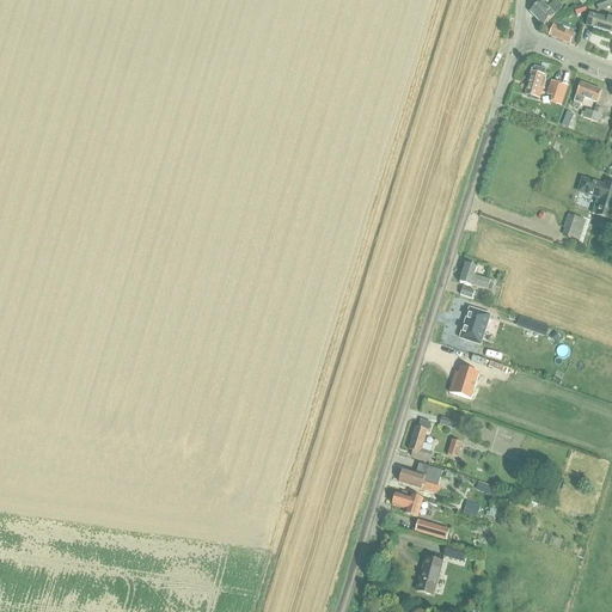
[(611,0),(599,0),(595,1),(598,10),(611,4),(611,0)]
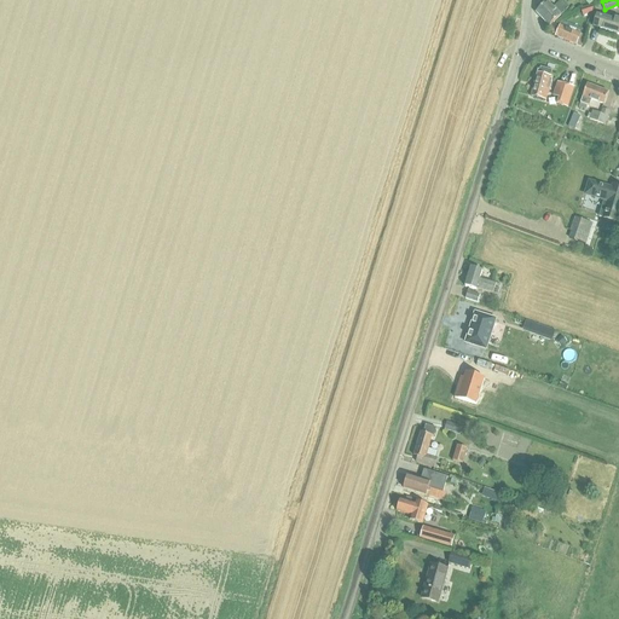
[(537,13),(549,27),(561,16),(548,3),(537,13)]
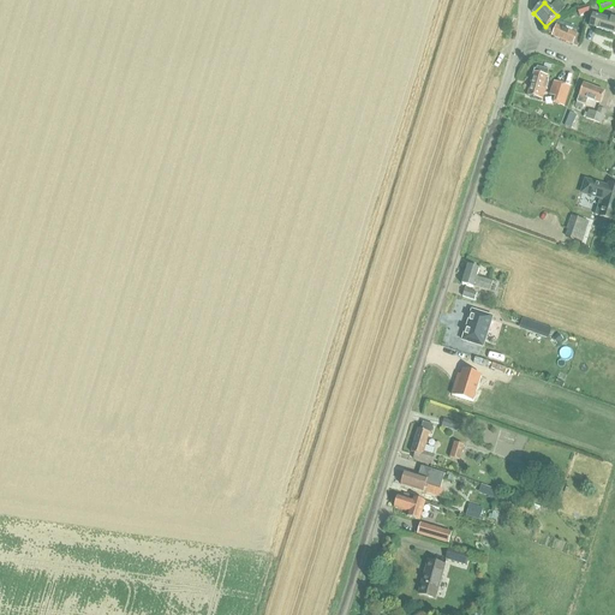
[(590,5),(577,10),(579,17),(589,13),(590,5)]
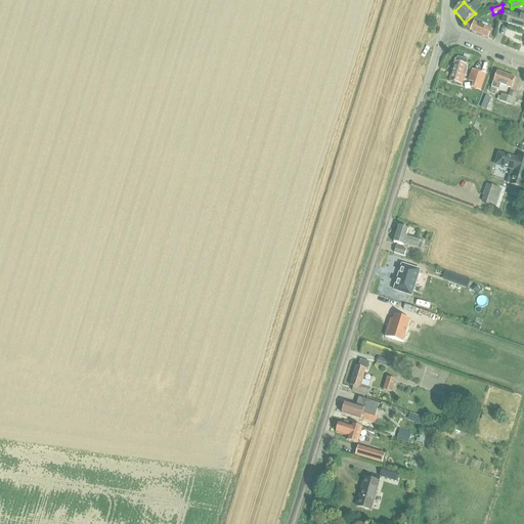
[(505,12),(501,24),(508,25),(523,29),(523,14),(519,13),(518,16),(505,12)]
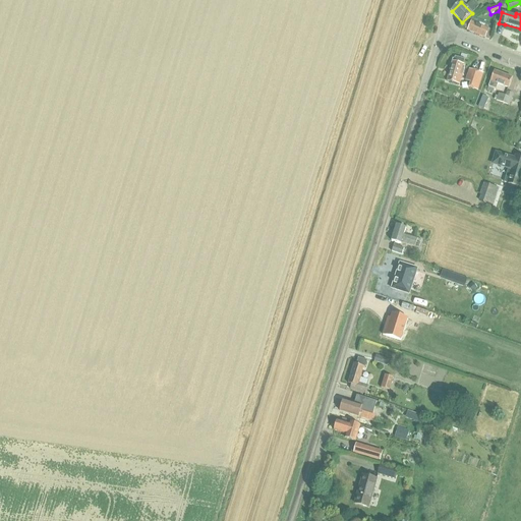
[(465,26),(464,29),(468,31),(485,38),(489,29),(472,21),(471,23),(467,21),(465,26)]
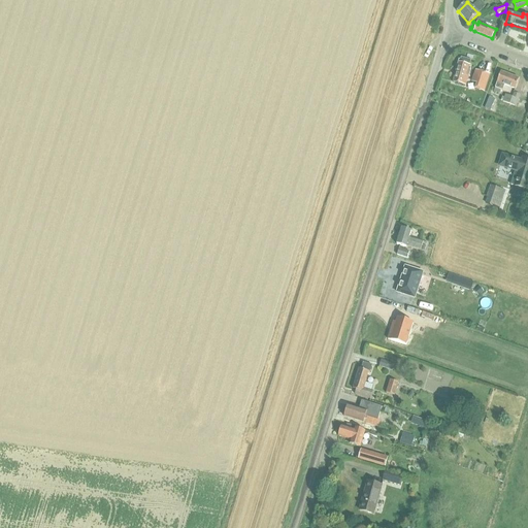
[(461,61),(459,60),(453,83),(466,86),(470,71),(468,70),(471,61),(461,58),(461,61)]
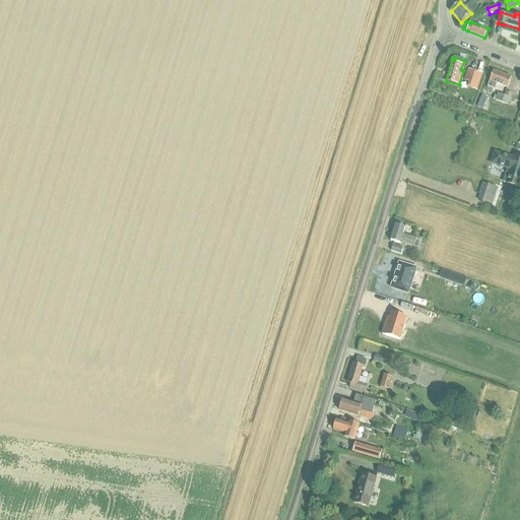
[(465,69),(462,80),(466,82),(465,87),(474,90),(480,73),(465,69)]
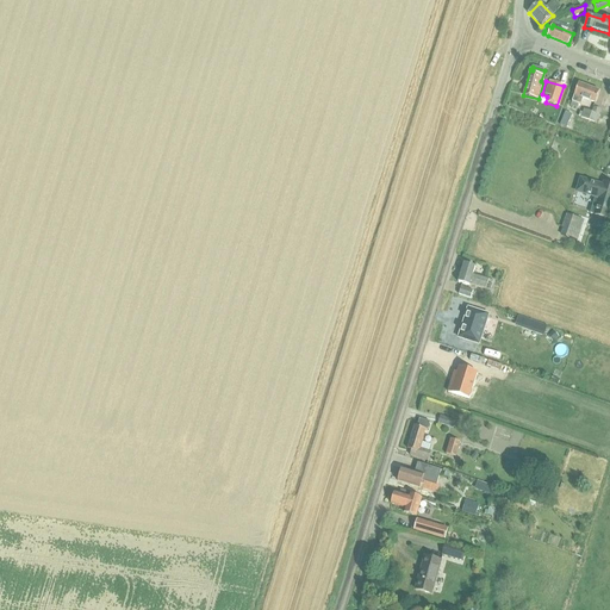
[(602,93),(579,85),(572,105),(579,107),(580,104),(582,105),(584,98),(598,103),(602,93)]
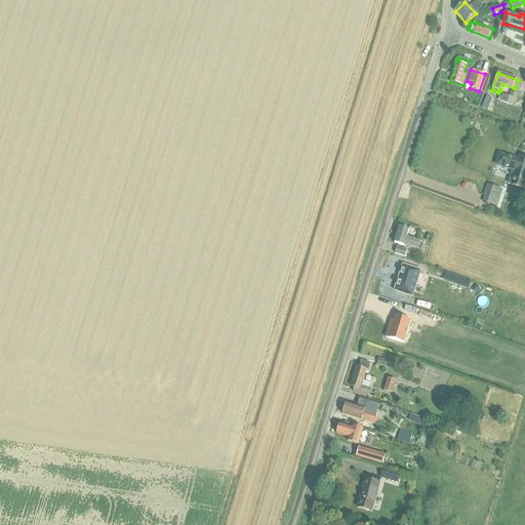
[(515,107),(520,93),(513,90),(511,95),(503,92),(500,101),(515,107)]
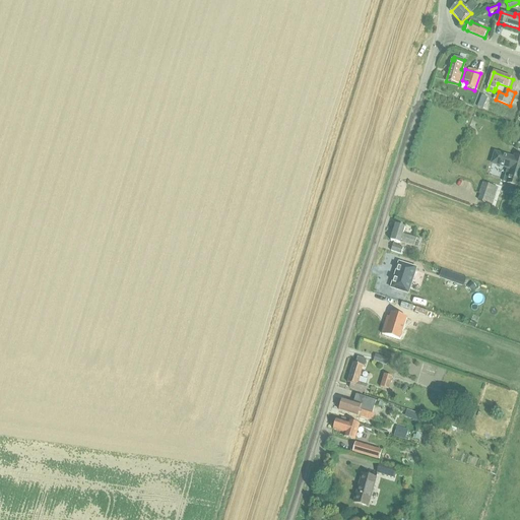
[(482,95),(477,107),(483,109),(488,98),(482,95)]
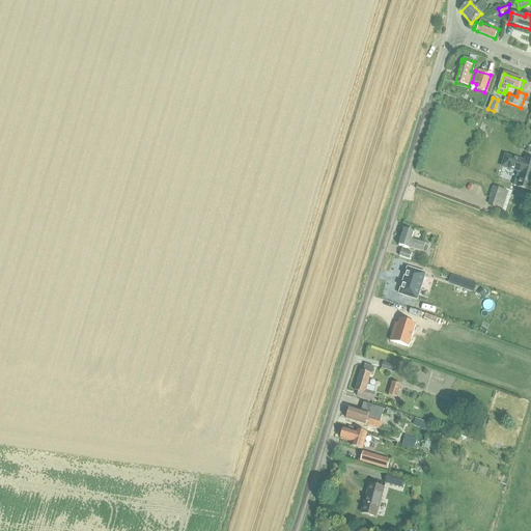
[(518,188),(528,191),(530,179),(530,160),(526,159),(525,163),(511,159),(508,169),(520,172),(515,183),(514,183),(513,187),(518,188)]
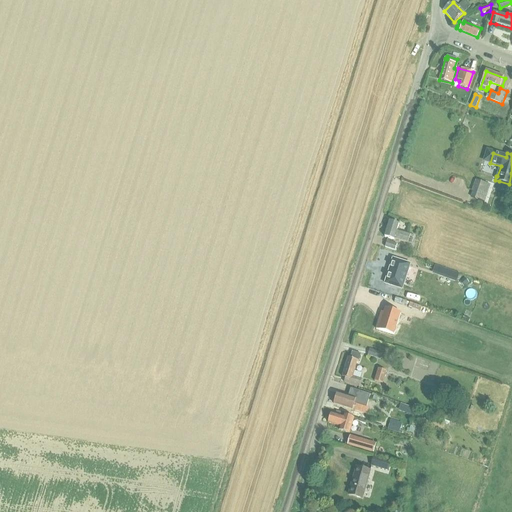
[(483,202),(489,185),(476,181),(470,197),(483,202)]
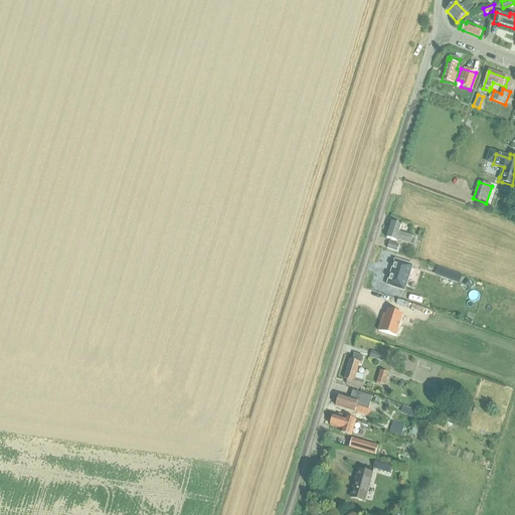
[(388,235),(387,238),(396,241),(396,240),(411,245),(413,236),(399,232),(401,225),(396,224),(393,223),(392,222),(390,229),(388,235)]
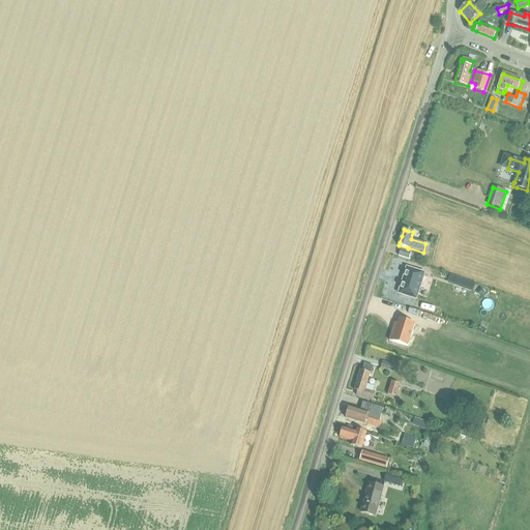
[(400,254),(399,256),(402,258),(409,260),(411,253),(404,251),(401,249),(400,254)]
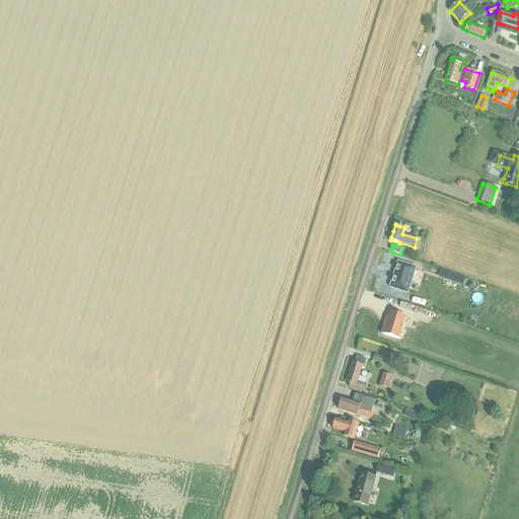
[(398,262),(390,287),(408,292),(416,267),(398,262)]
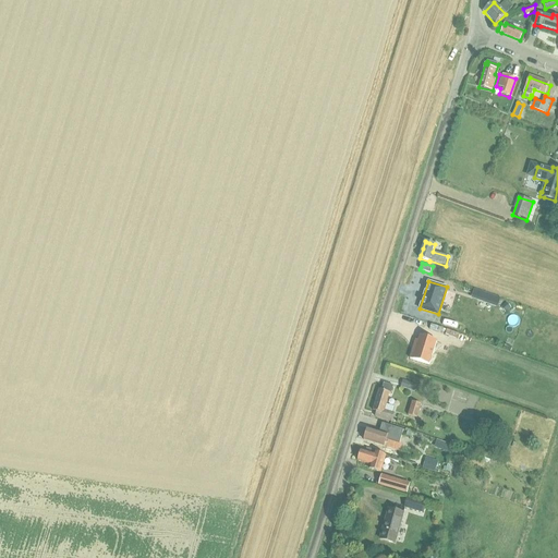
[(473,295),(472,296),(473,296),(478,298),(494,303),(498,305),(500,299),(476,290),(475,290),(474,290),(473,293),(473,295)]
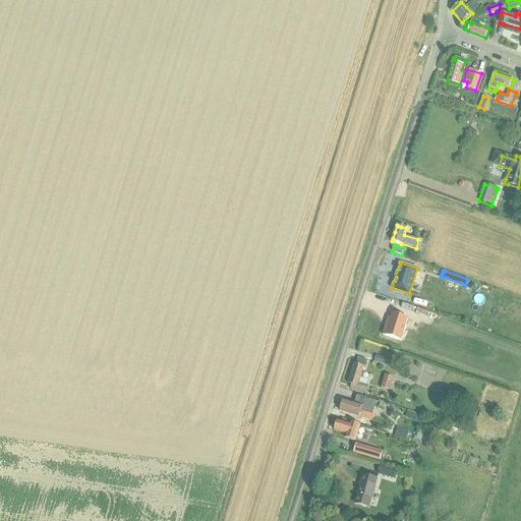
[(473,283),(468,287),(472,292),(477,288),(473,283)]
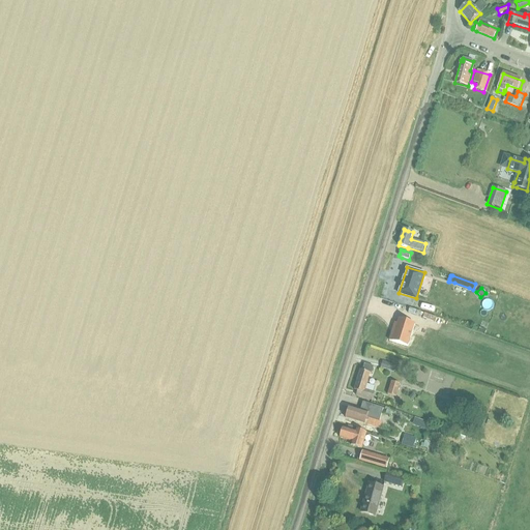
[(389,341),(390,342),(396,343),(408,347),(411,336),(415,324),(407,322),(400,320),(400,319),(399,320),(398,324),(395,330),(393,329),(392,330),(389,341)]
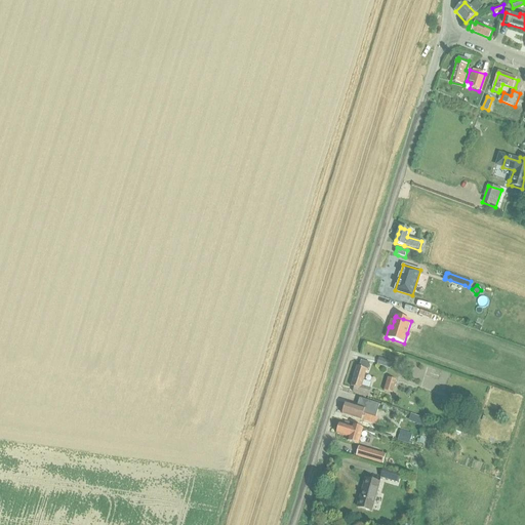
[(379,359),(377,365),(390,368),(391,362),(379,359)]
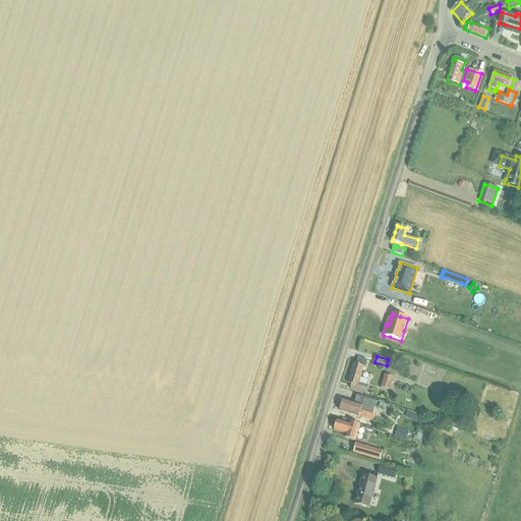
[(351,375),(348,384),(349,384),(350,385),(352,385),(350,390),(355,391),(359,392),(365,394),(367,387),(366,387),(368,380),(360,378),(362,372),(364,366),(364,367),(365,364),(366,360),(363,359),(358,358),(357,362),(356,364),(354,363),(352,369),(351,375)]
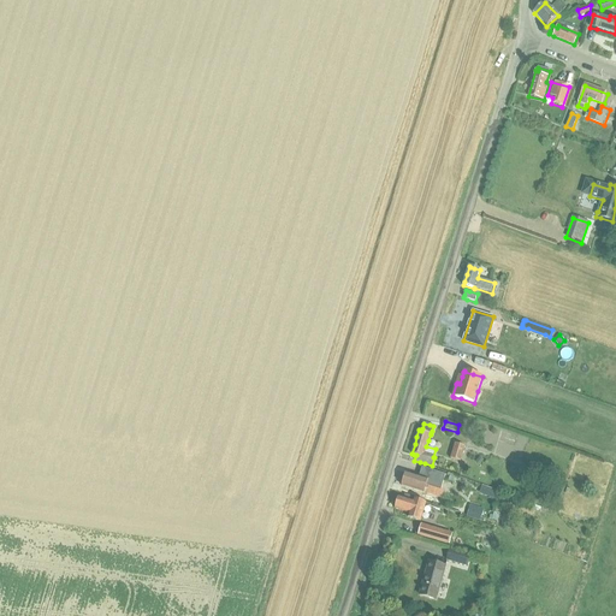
[(455,444),(451,460),(460,462),(465,446),(455,444)]
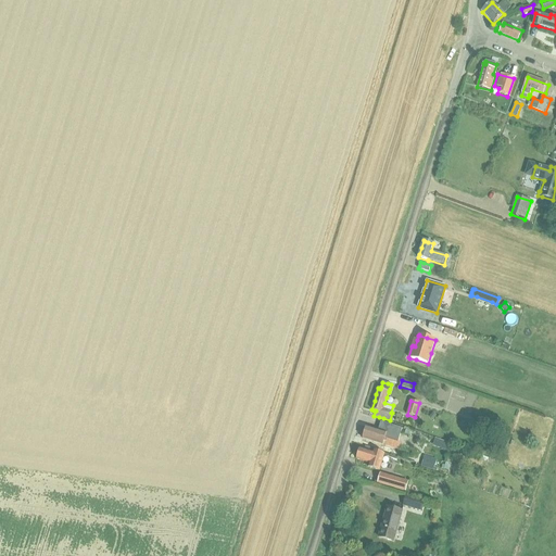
[(367,427),(364,439),(384,445),(400,450),(402,444),(399,443),(403,428),(394,426),(382,421),(381,421),(378,430),(367,427)]
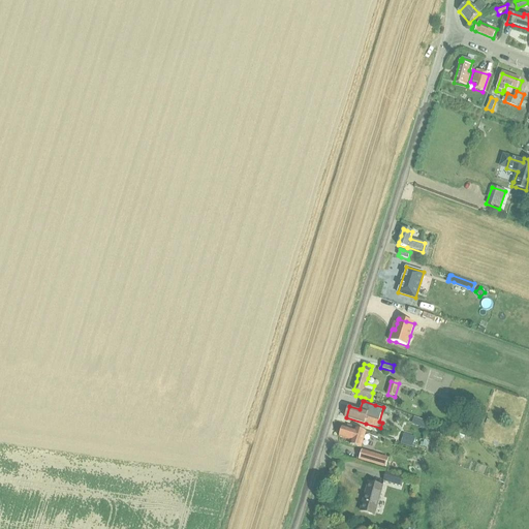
[(408,435),(412,424),(404,422),(401,433),(408,435)]
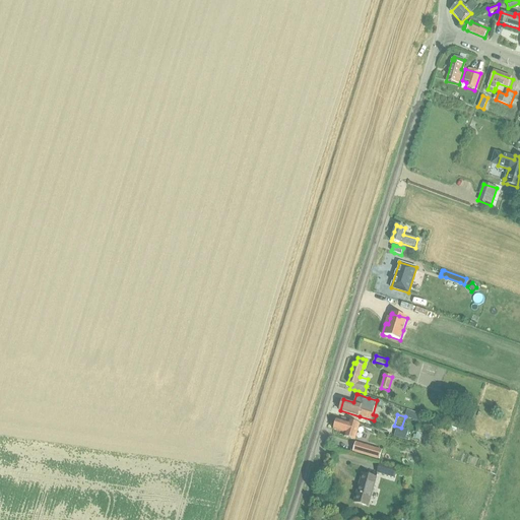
[(337,418),(334,429),(346,433),(345,436),(355,440),(361,425),(350,420),(349,423),(337,418)]
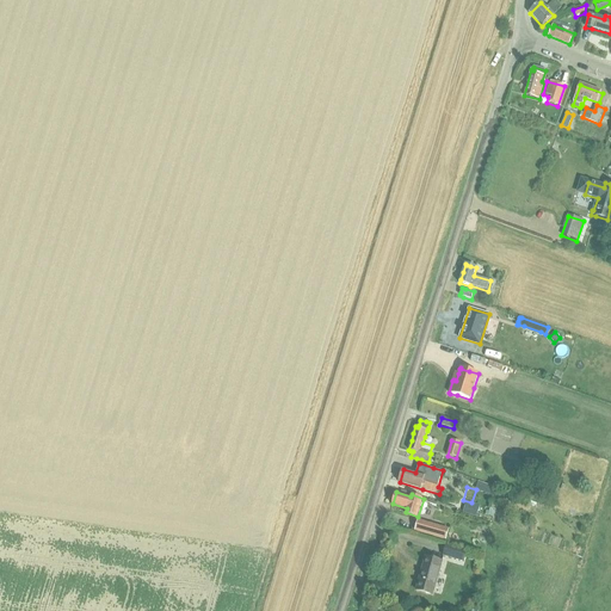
[(467,504),(463,513),(476,517),(479,507),(467,504)]
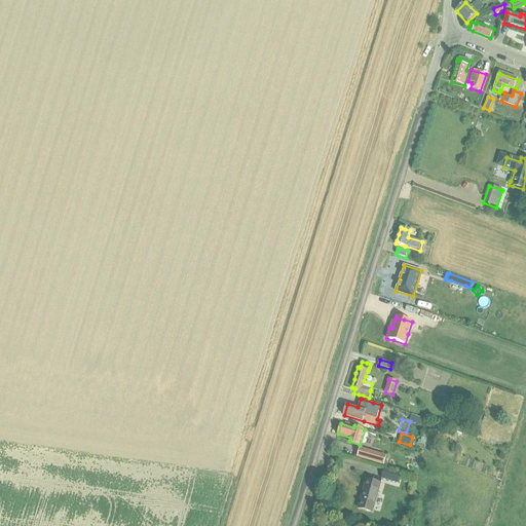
[(384,464),(386,456),(360,448),(358,457),(384,464)]
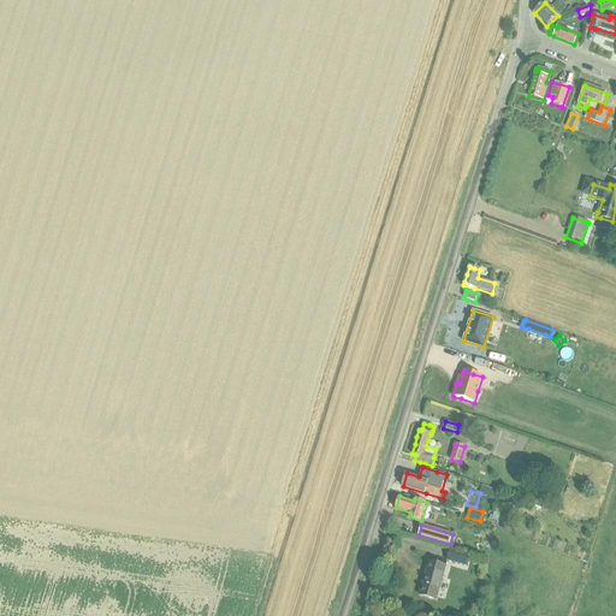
[(471,557),(451,551),(449,561),(467,567),(471,557)]
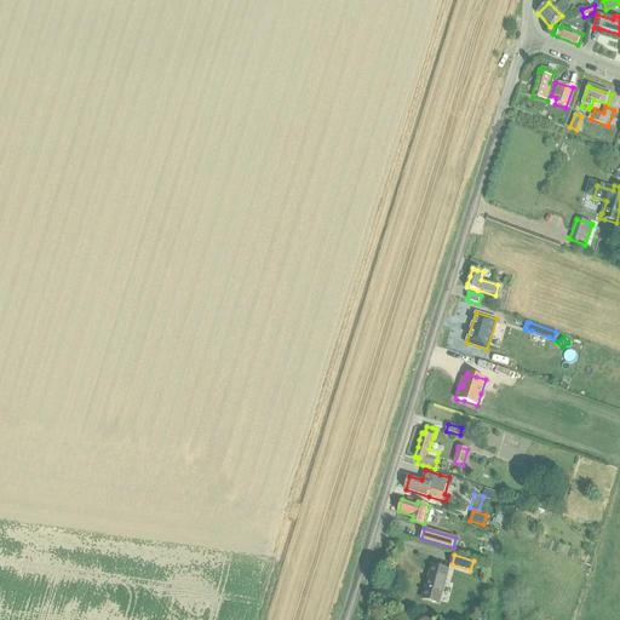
[(448,570),(431,566),(422,600),(438,604),(448,570)]
